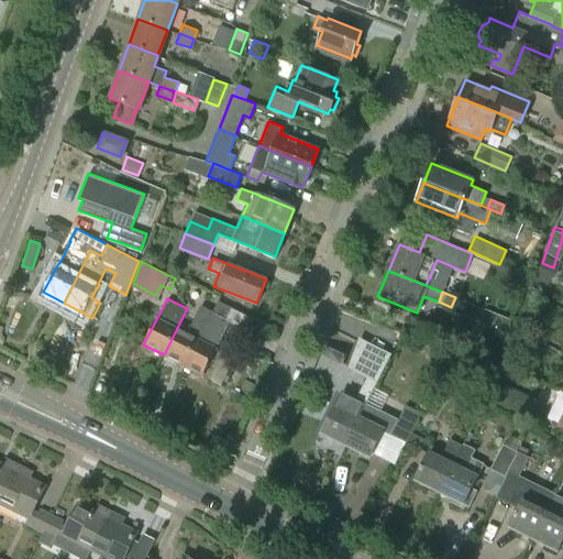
[(177,328),(164,354),(184,364),(202,326),(216,313),(224,317),(230,306),(218,299),(212,310),(201,305),(187,332),(177,328)]
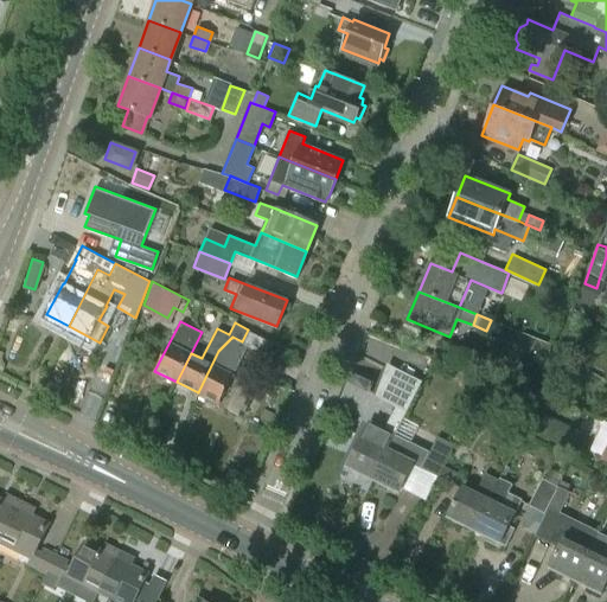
[(218,351),(198,392),(218,403),(234,375),(232,373),(248,344),(263,352),(270,340),(248,330),(242,341),(232,337),(218,351)]
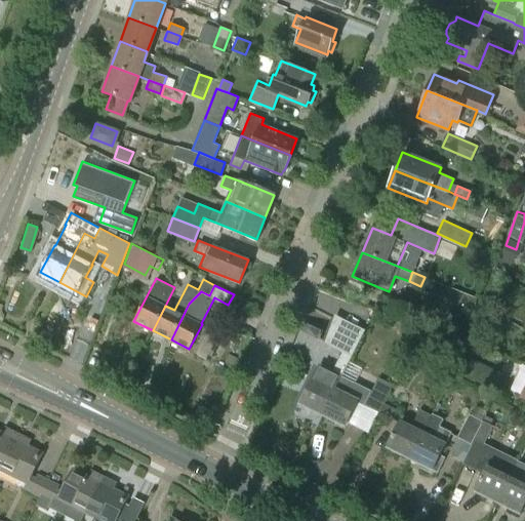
[(374,307),(394,315),(398,305),(378,296),(374,307)]
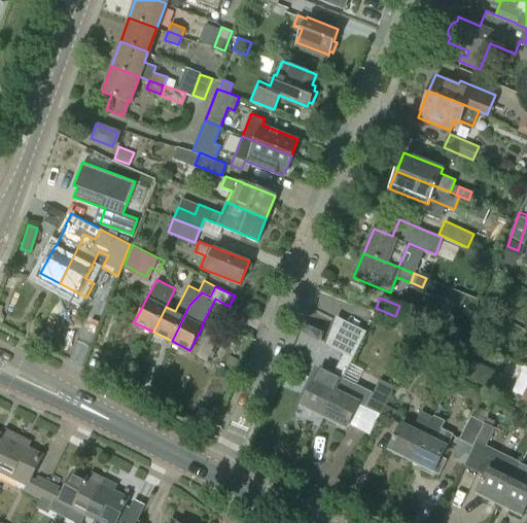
[(301,405),(324,416),(344,377),(344,376),(349,364),(354,355),(365,329),(364,329),(364,330),(337,318),(328,342),(344,350),(332,372),(320,365),(301,405)]
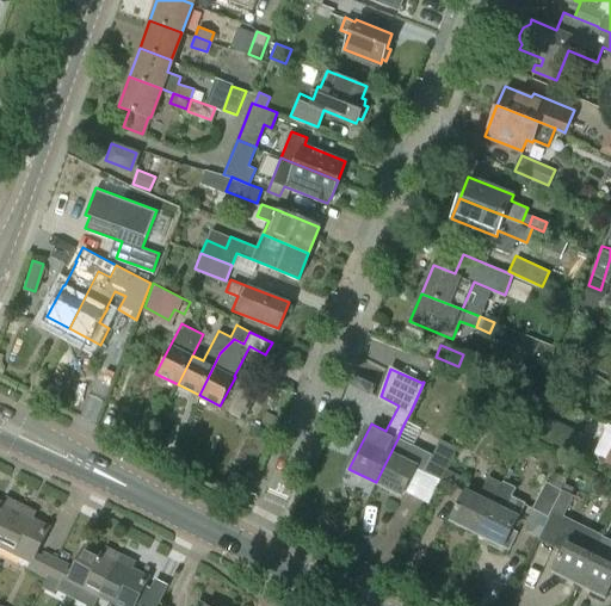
[(251,391),(240,387),(228,410),(239,415),(251,391)]
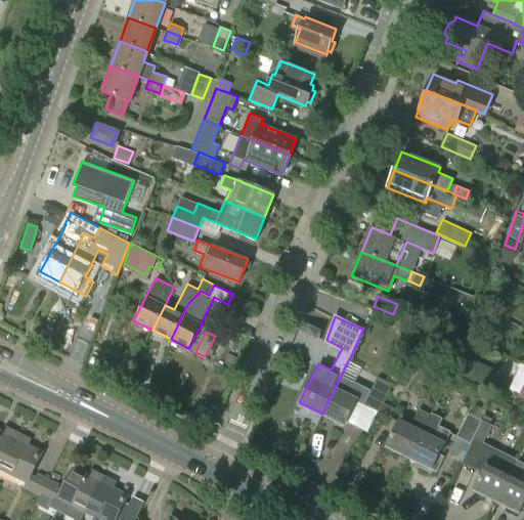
[(466,354),(459,371),(490,385),(497,367),(466,354)]
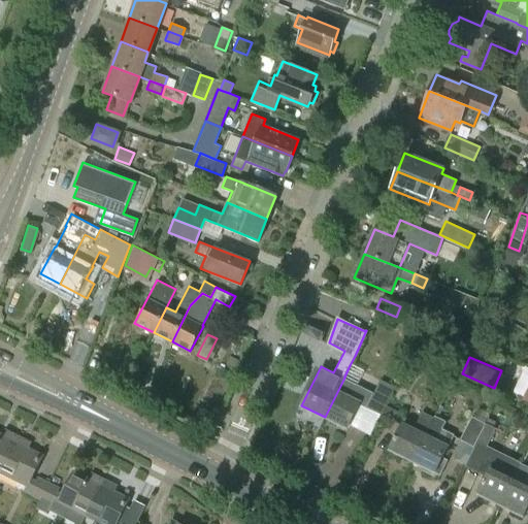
[(325,417),(347,428),(359,403),(366,406),(374,390),(357,382),(358,381),(358,378),(358,374),(358,372),(356,369),(355,367),(353,366),(350,365),(344,377),(344,378),(325,417)]
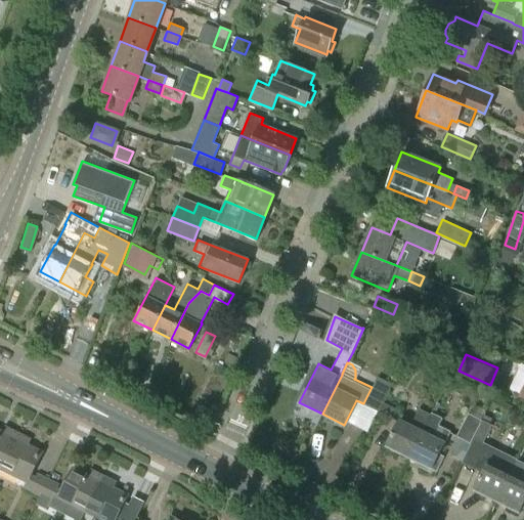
[(523,397),(523,366),(523,370),(518,367),(509,387),(520,392),(519,395),(523,397)]
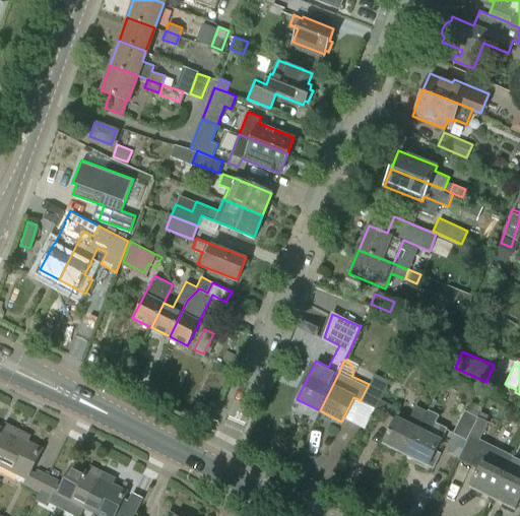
[(368,385),(361,400),(375,407),(377,404),(380,398),(389,379),(374,372),(368,385)]
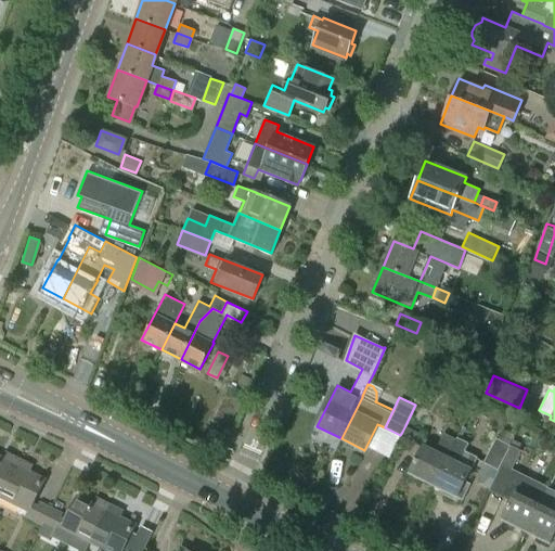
[(402,432),(400,435),(415,443),(420,433),(405,425),(402,432)]
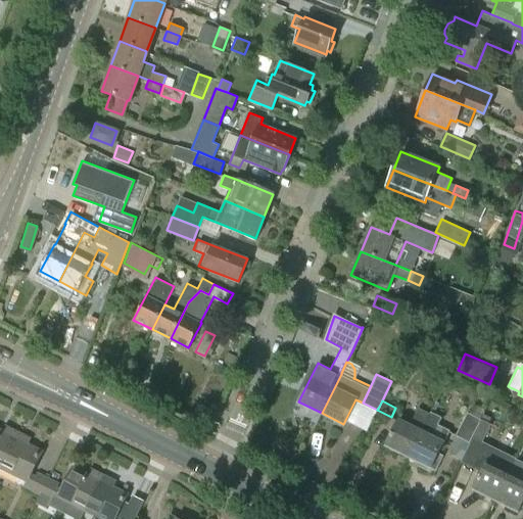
[(197,402),(193,411),(208,418),(212,409),(197,402)]
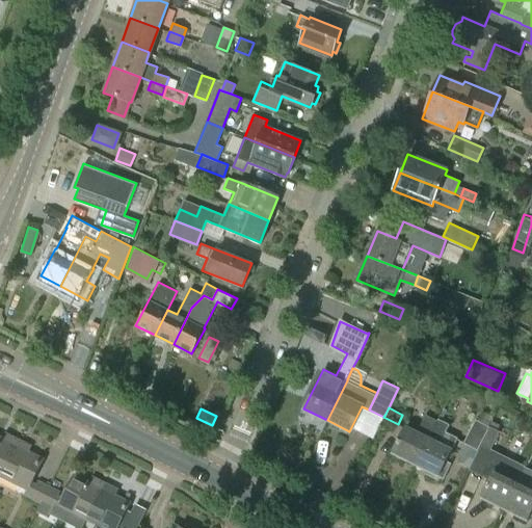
[(392,453),(416,465),(439,421),(437,420),(426,414),(417,432),(405,427),(392,453)]
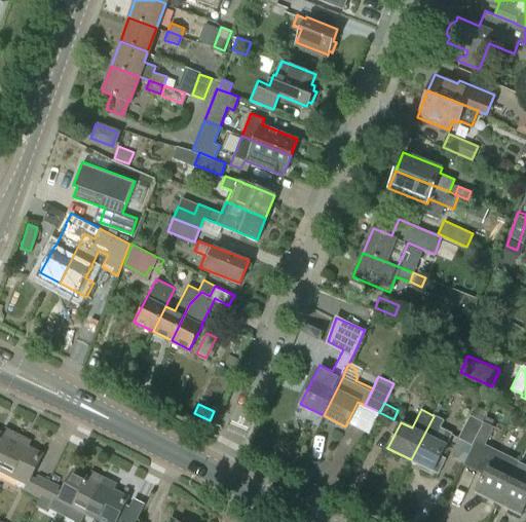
[(434,416),(411,459),(434,471),(434,470),(438,472),(445,456),(441,454),(452,432),(441,425),(445,419),(433,414),(433,415),(434,416)]
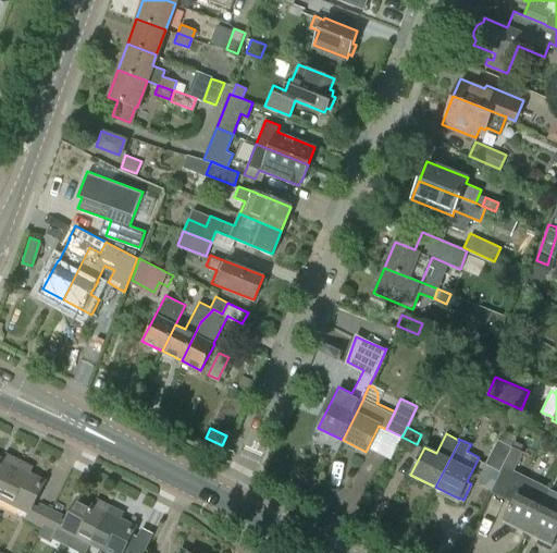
[(497,439),(484,464),(500,471),(503,466),(504,462),(512,446),(497,439)]
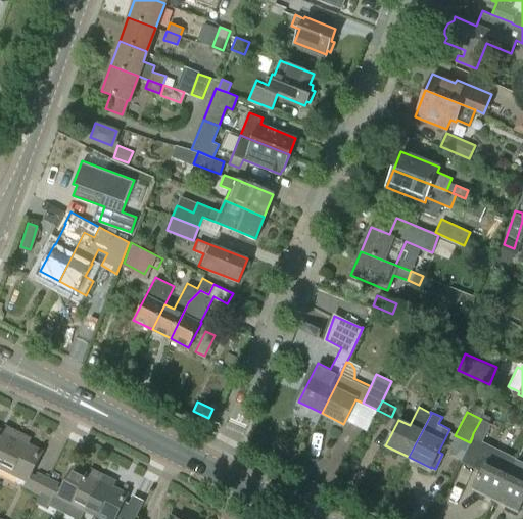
[(0,464),(16,431),(5,425),(2,430),(0,428),(0,464)]
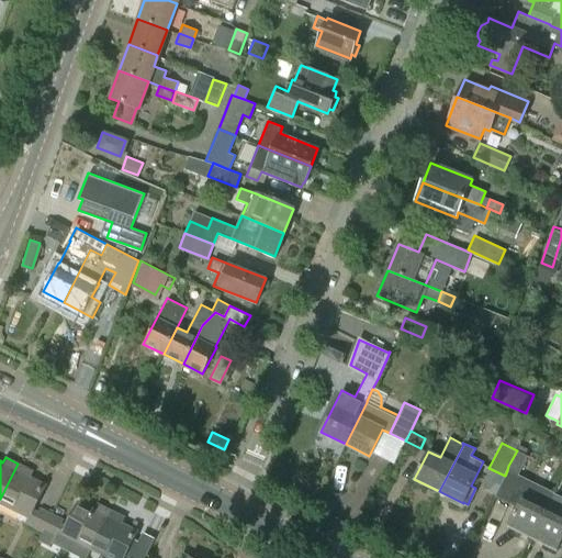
[(26,521),(45,483),(29,476),(32,470),(18,464),(0,499),(0,500),(20,511),(17,516),(26,521)]
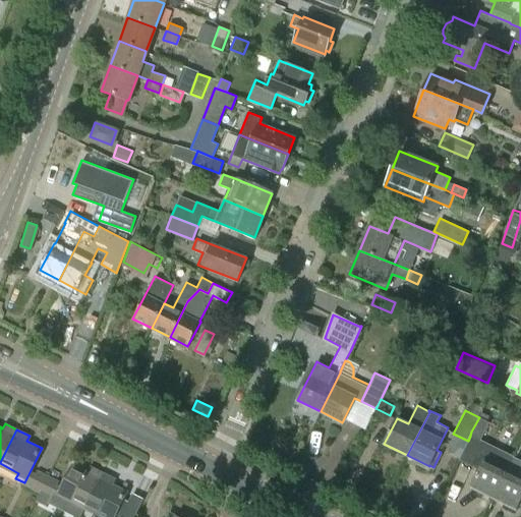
[(468,441),(460,457),(480,467),(471,486),(493,498),(506,472),(514,456),(513,455),(513,453),(514,453),(480,436),(471,432),(470,436),(468,441)]
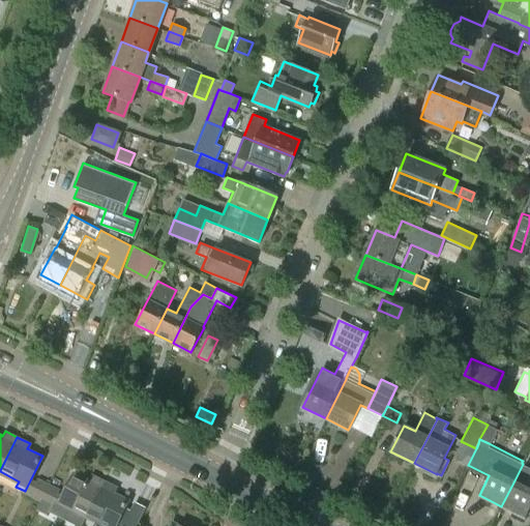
[(514,480),(501,506),(525,518),(529,507),(529,467),(523,464),(514,480)]
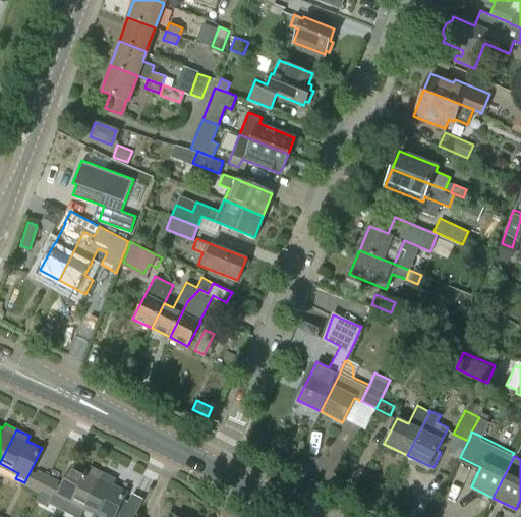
[(57,493),(84,507),(103,472),(90,466),(87,471),(72,464),(57,493)]
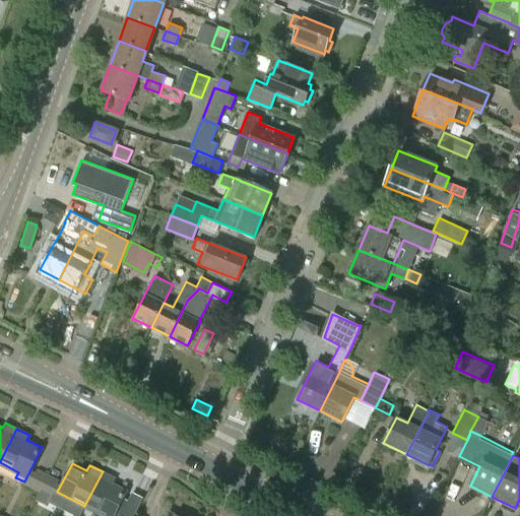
[(29,484),(40,489),(47,474),(37,469),(29,484)]
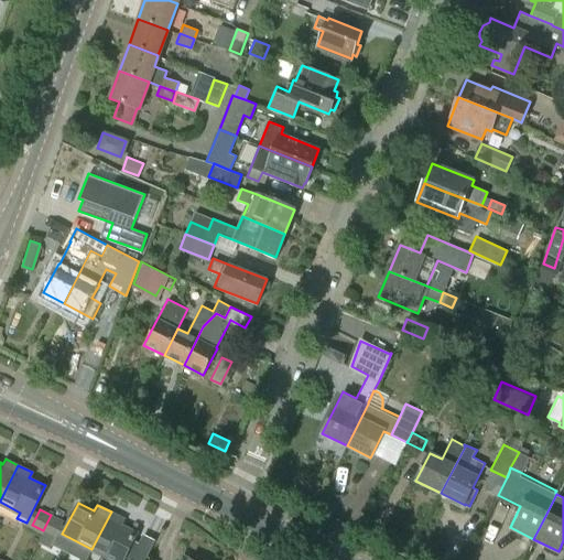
[(126,556),(137,532),(120,524),(123,518),(111,512),(91,549),(109,557),(107,559),(129,559),(130,558),(126,556)]
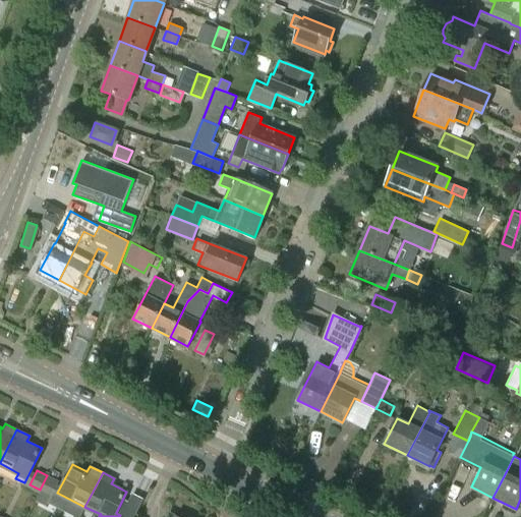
[(47,475),(40,490),(50,496),(58,480),(47,475)]
